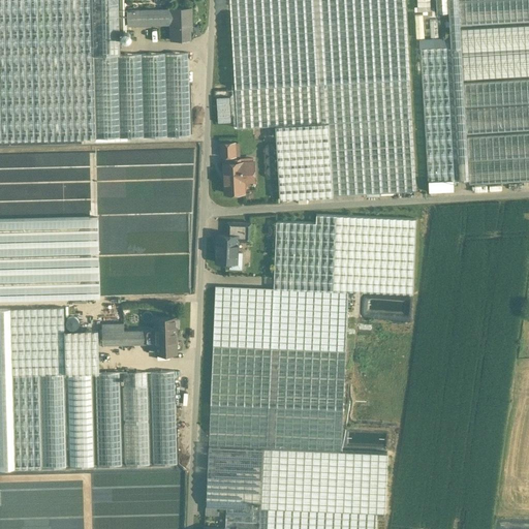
[(0,0),(0,141),(96,138),(94,55),(92,0),(0,0)]
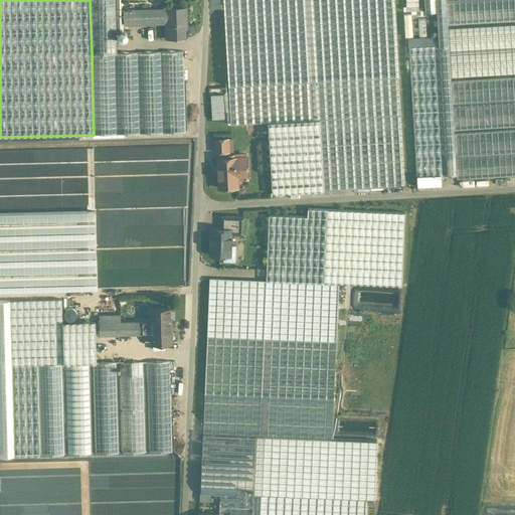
[(90,0),(92,53),(114,53),(117,52),(116,0),(90,0)]
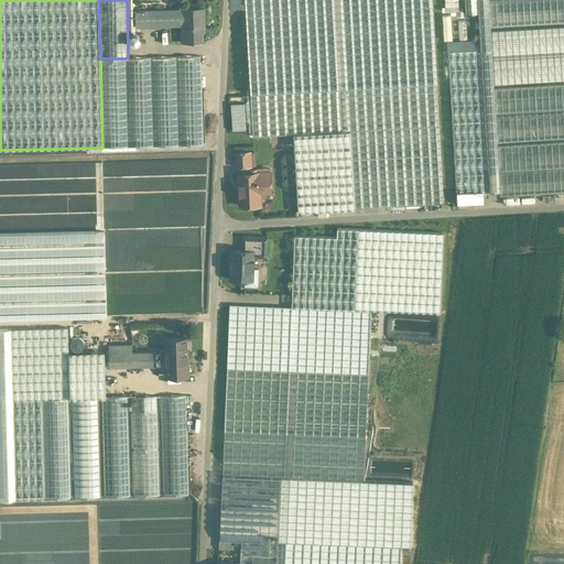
[(245,0),(248,51),(434,40),(431,0),(245,0)]
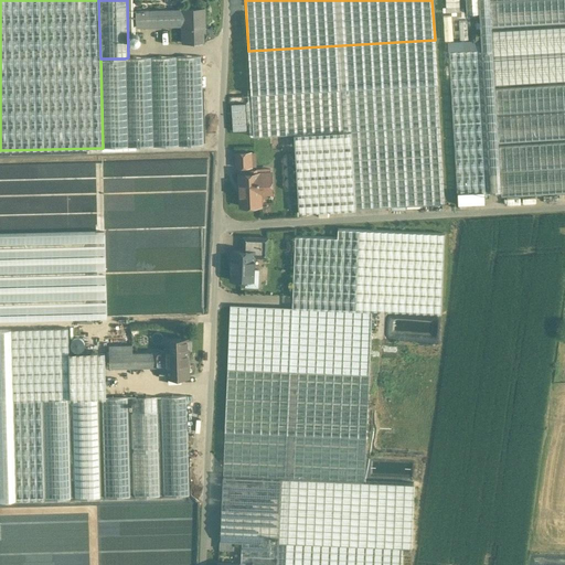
[(451,0),(444,10),(449,14),(457,4),(451,0)]
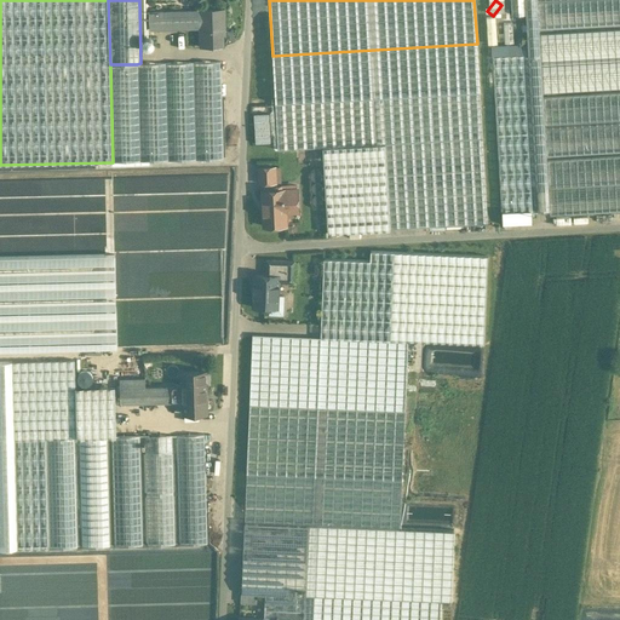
[(524,0),(526,13),(528,55),(493,56),(501,212),(503,212),(530,211),(534,211),(549,210),(546,161),(546,158),(545,130),(544,125),(543,97),(543,93),(541,65),(540,62),(539,34),(539,30),(538,3),(537,0),(524,0)]
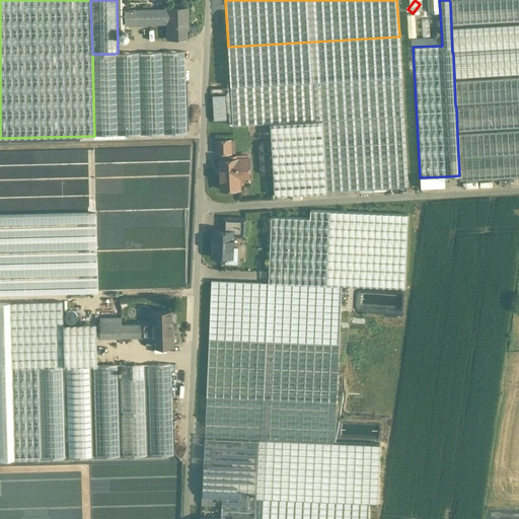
[(439,0),(428,0),(429,12),(440,11),(439,0)]
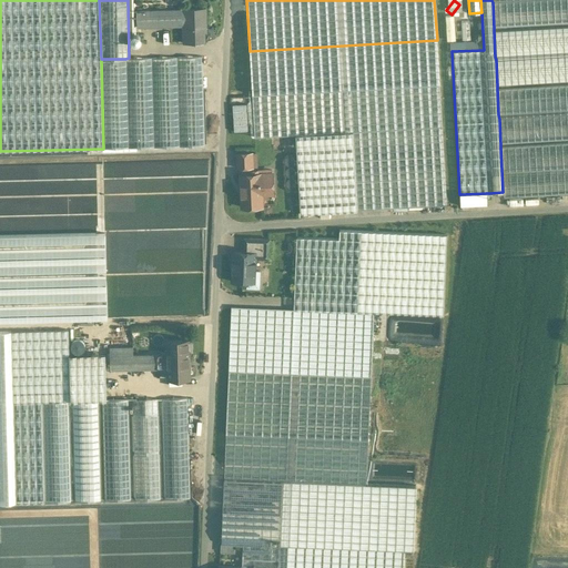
[(567,0),(526,0),(493,2),(494,28),(567,22),(567,0)]
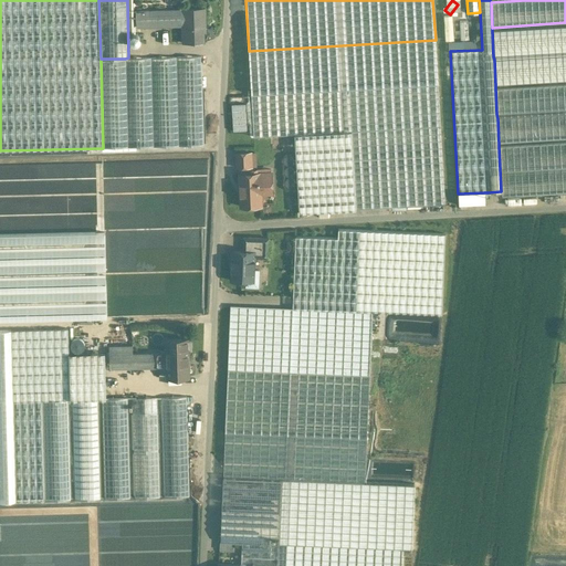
[(206,7),(181,8),(181,25),(182,43),(191,42),(191,43),(195,43),(195,42),(203,42),(203,24),(206,24),(206,7)]
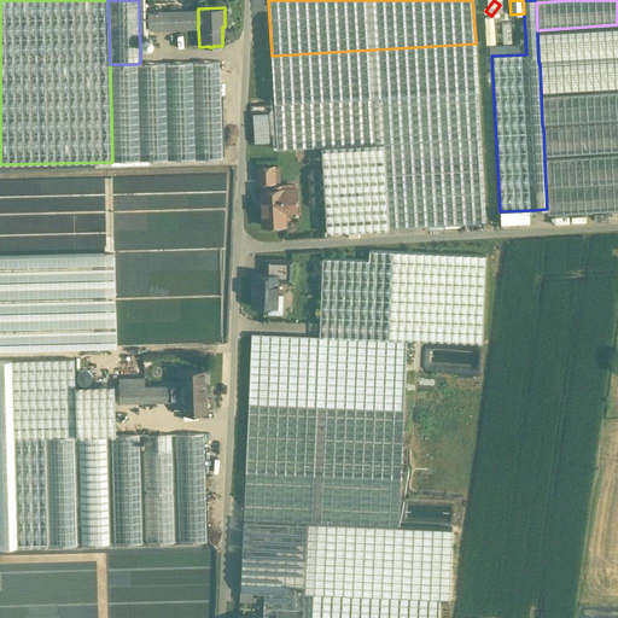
[(198,9),(149,10),(149,29),(198,28),(198,9)]
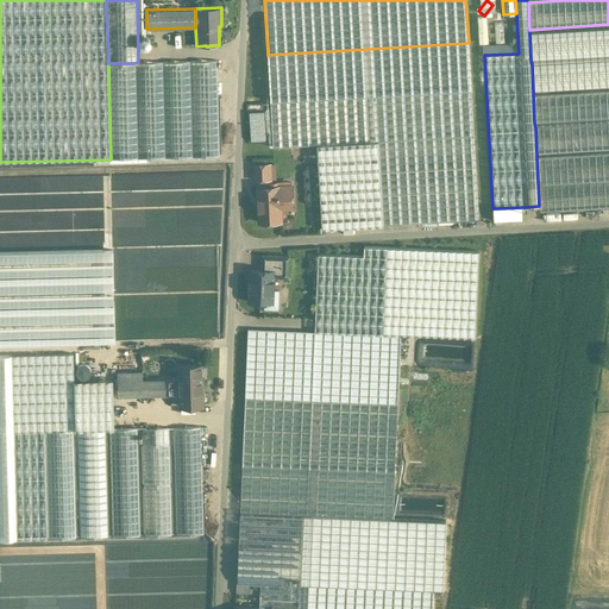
[(608,29),(529,33),(531,61),(608,56),(608,29)]
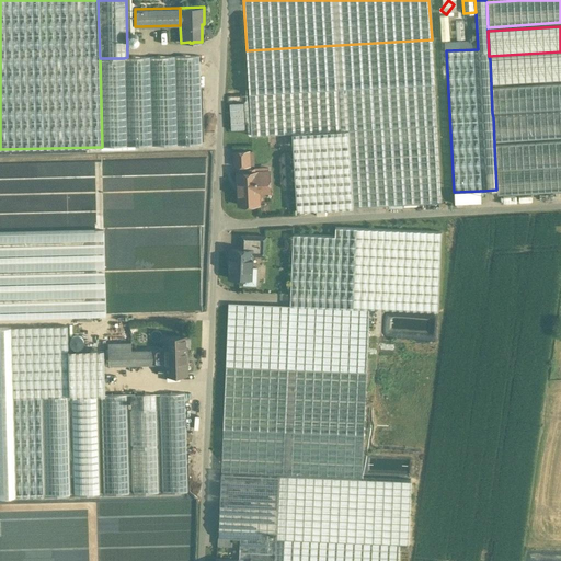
[(432,39),(247,50),(252,136),(292,134),(297,210),(441,202),(432,39)]
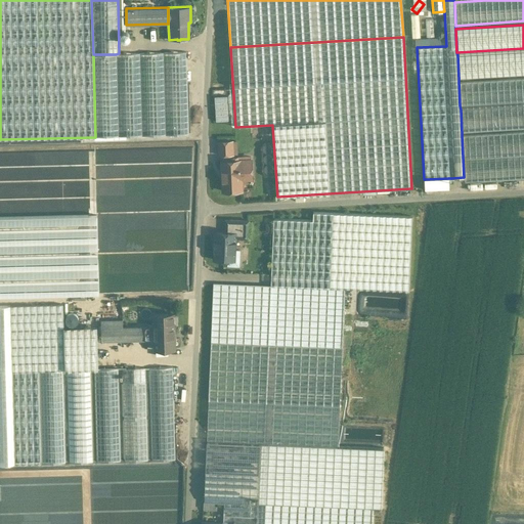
[(523,51),(457,55),(459,79),(523,75),(523,51)]
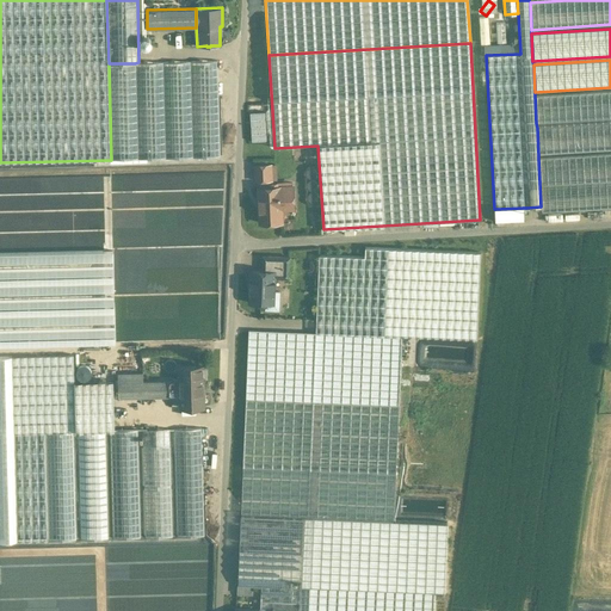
[(139,62),(135,63),(137,160),(221,156),(218,61),(139,62)]
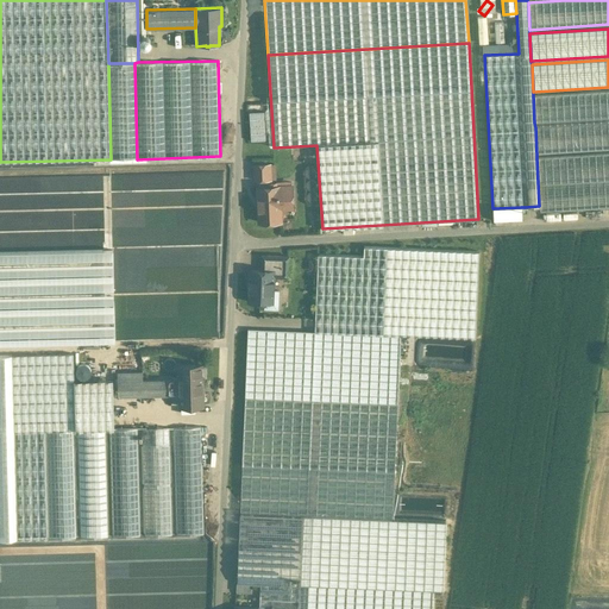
[(137,159),(135,63),(108,63),(111,159),(137,159)]
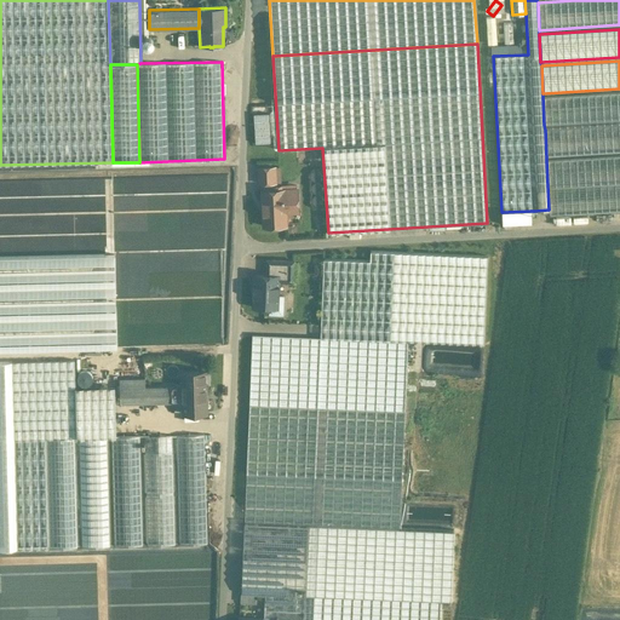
[(619,92),(543,97),(544,125),(619,120),(619,92)]
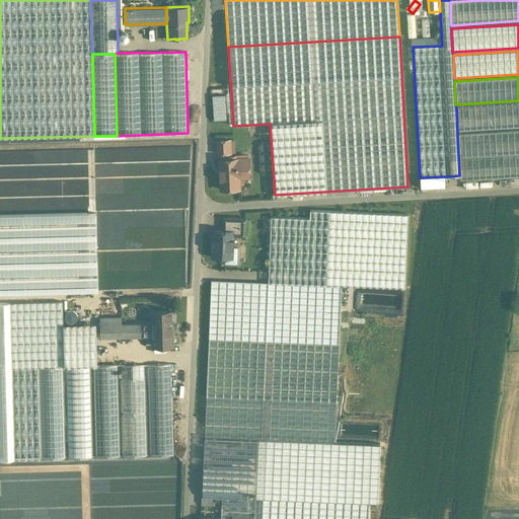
[(214,119),(228,118),(227,94),(214,94),(214,119)]
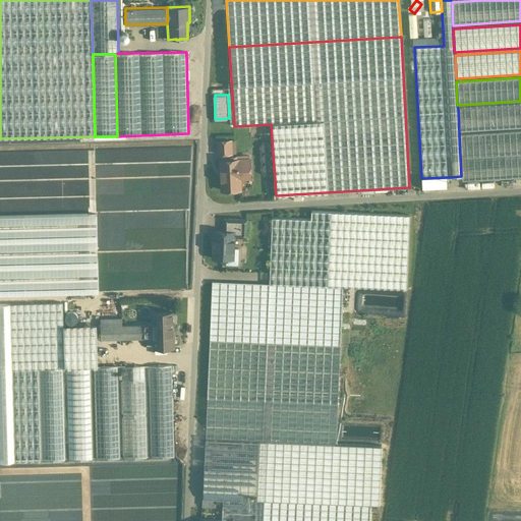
[(520,104),(458,109),(459,132),(520,127),(520,104)]
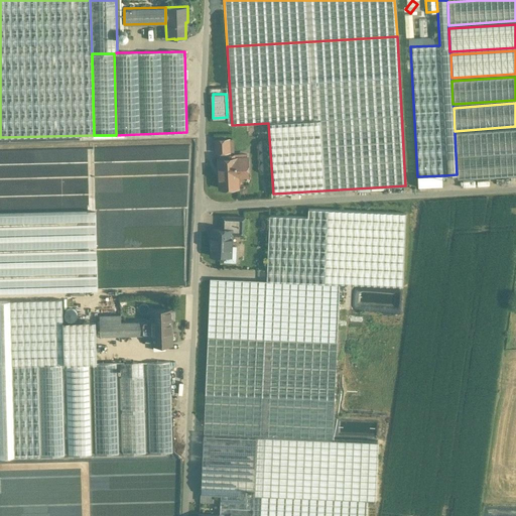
[(515,130),(455,134),(457,174),(458,180),(515,176),(515,130)]
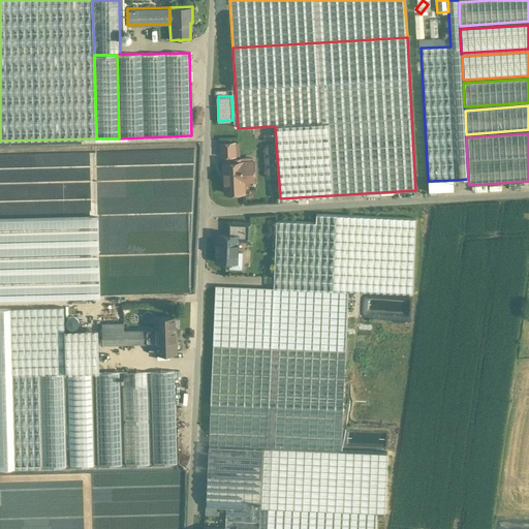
[(235,142),(220,143),(221,156),(235,156),(235,142)]
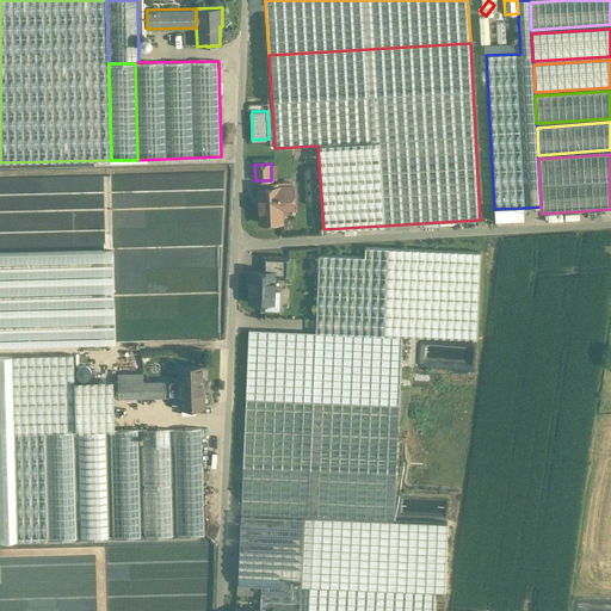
[(292,186),(258,187),(260,222),(282,221),(281,203),(294,203),(292,186)]
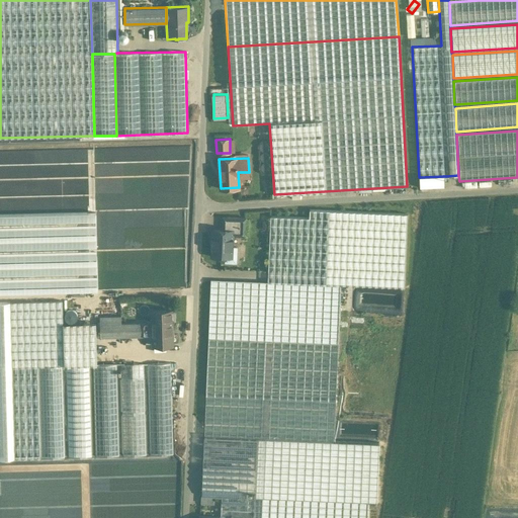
[(443,188),(443,176),(420,177),(421,189),(443,188)]
